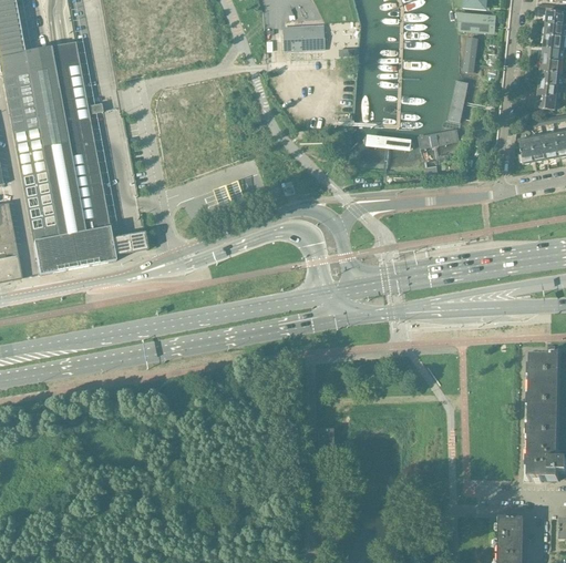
[(110,224),(76,40),(61,43),(43,47),(26,50),(18,6),(17,0),(0,0),(0,54),(41,273),(53,270),(101,262),(116,258),(115,253),(135,249),(148,247),(145,229),(133,232),(116,235),(114,223),(110,224)]
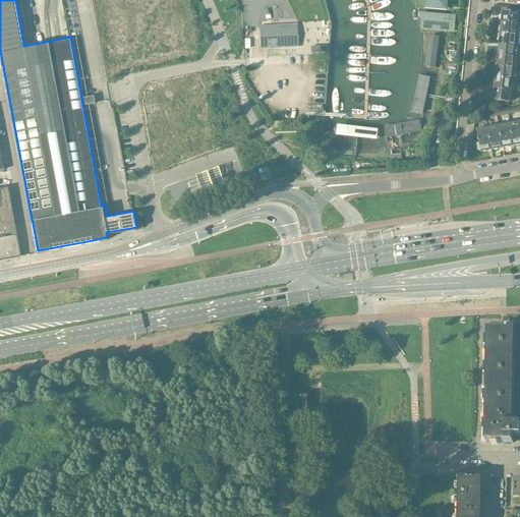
[(519,8),(504,7),(504,10),(502,11),(502,16),(503,17),(519,19),(519,8)]
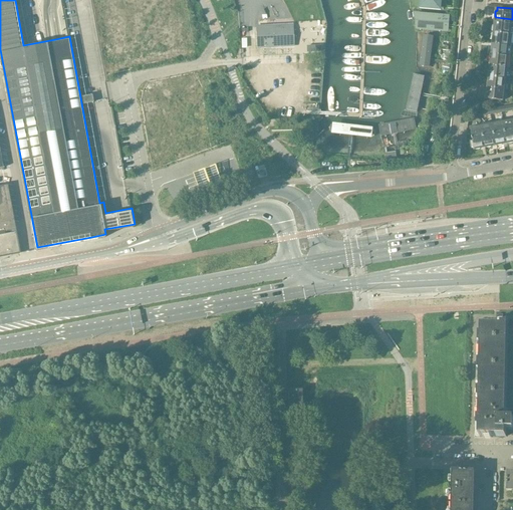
[(414,9),(418,26),(450,28),(451,11),(414,9)]
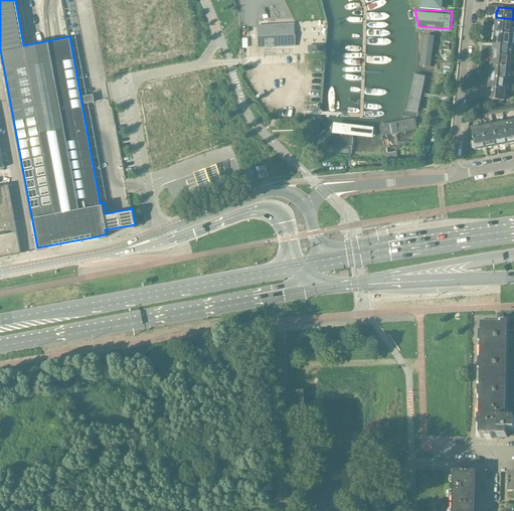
[(513,19),(497,17),(496,22),(495,21),(494,28),(511,30),(511,29),(512,28),(512,25),(513,25),(513,19)]
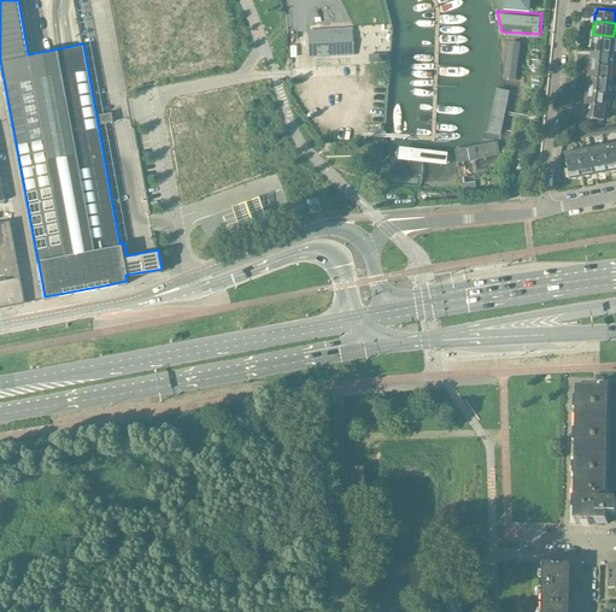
[(353,51),(352,27),(352,24),(347,24),(347,25),(345,25),(345,23),(338,24),(338,27),(309,29),(310,53),(353,51)]
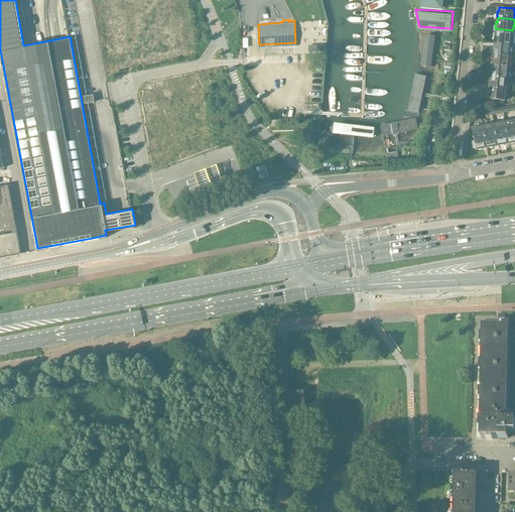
[(512,30),(495,28),(494,36),(496,36),(495,40),(511,41),(511,36),(512,35),(512,32),(512,31),(512,30)]
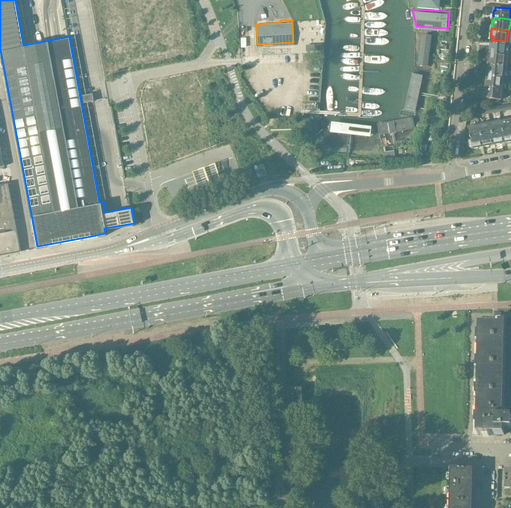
[(419,61),(430,62),(433,33),(422,31),(419,61)]
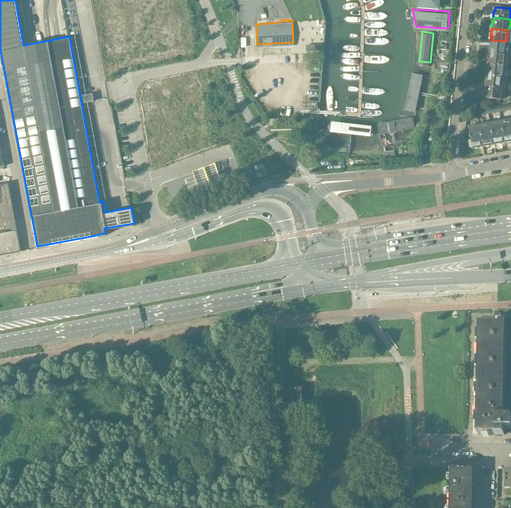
[(507,41),(491,40),(491,43),(490,44),(489,49),(490,50),(506,52),(506,51),(507,47),(506,46),(507,41)]
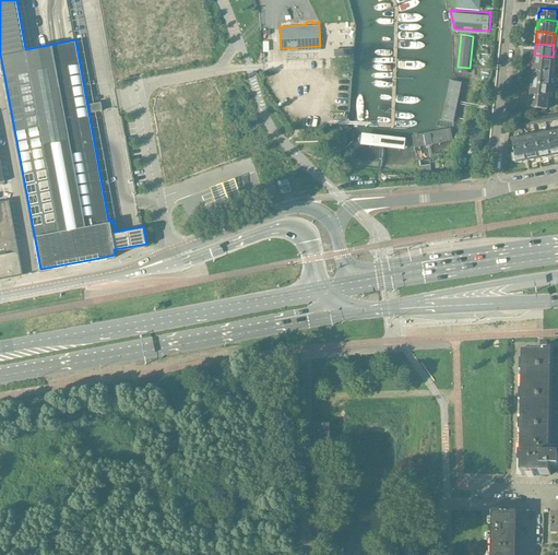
[(555,57),(553,57),(535,55),(535,57),(534,58),(533,62),(535,65),(534,69),(554,71),(554,70),(555,57)]
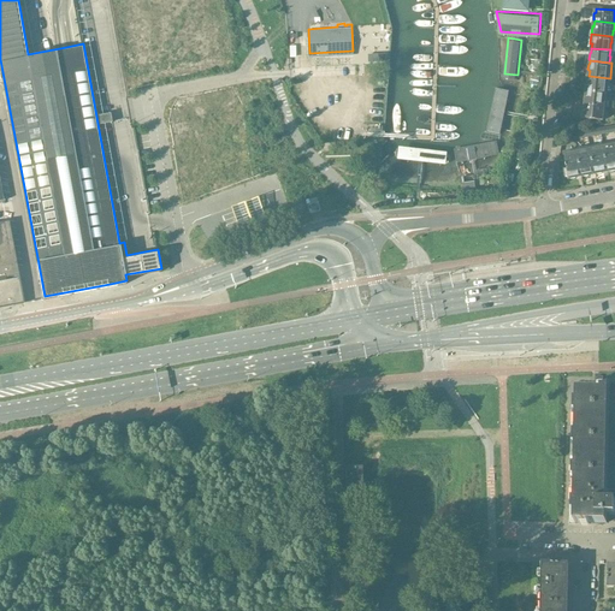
[(610,78),(589,76),(589,79),(586,78),(586,88),(605,89),(609,90),(610,78)]
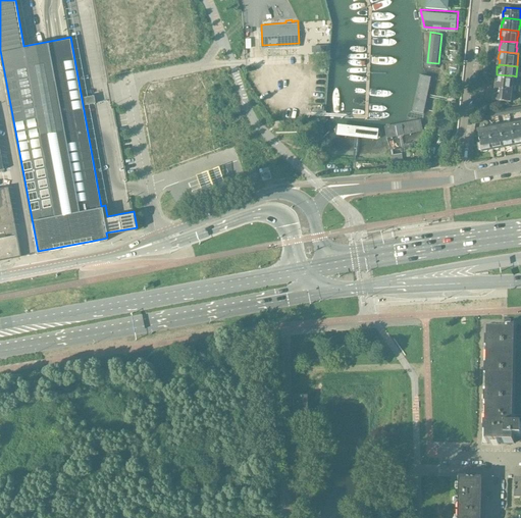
[(513,75),(497,74),(496,82),(497,82),(497,86),(512,88),(512,82),(513,81),(514,78),(513,76),(513,75)]
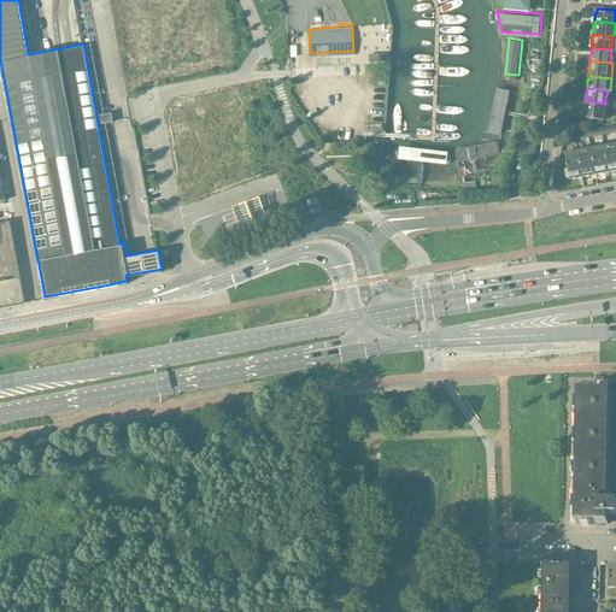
[(605,104),(587,101),(587,103),(585,104),(585,110),(586,111),(586,115),(604,117),(604,110),(605,109),(605,105),(605,104)]
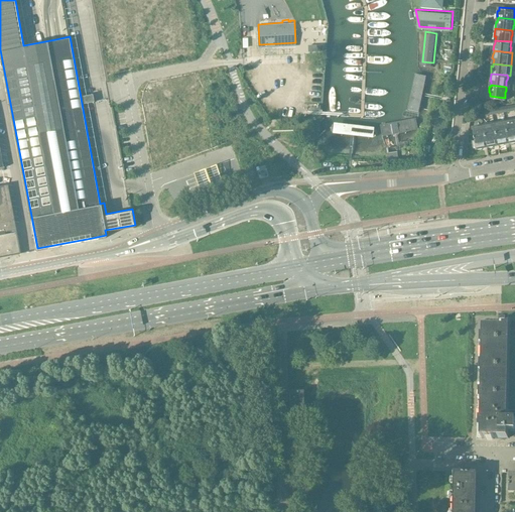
[(93,92),(83,94),(84,102),(94,100),(93,92)]
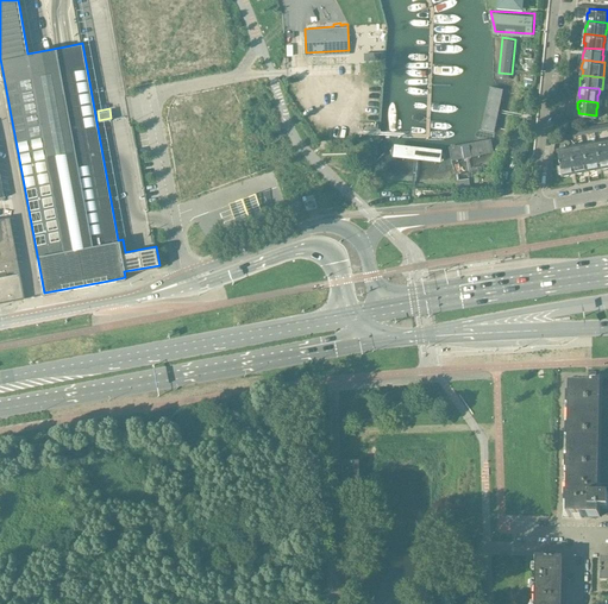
[(526,137),(514,136),(513,144),(525,145),(526,137)]
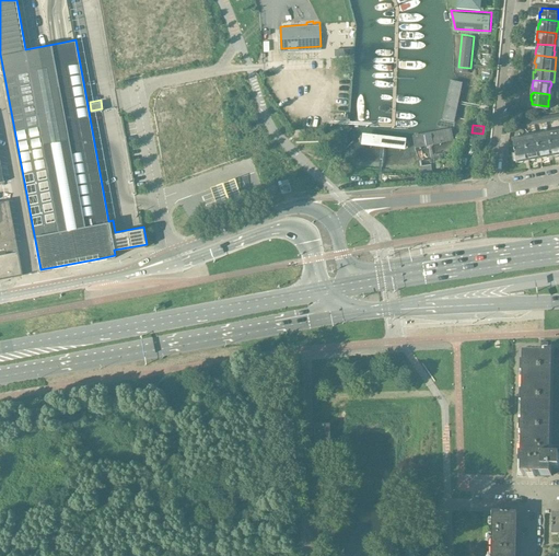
[(558,128),(556,129),(555,129),(551,129),(550,130),(549,130),(554,152),(554,151),(555,152),(558,151),(558,128)]
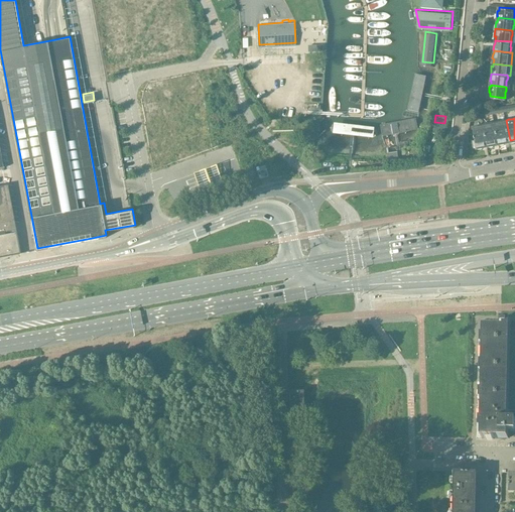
[(502,121),(500,121),(497,121),(496,122),(495,122),(499,142),(499,141),(500,142),(505,142),(505,140),(510,140),(506,120),(502,121)]
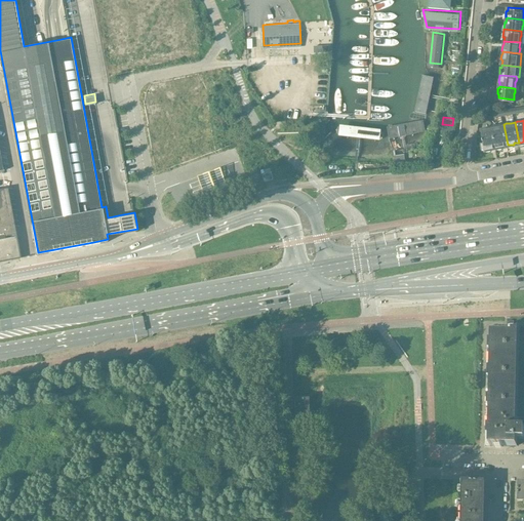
[(451,127),(442,124),(439,131),(449,134),(451,127)]
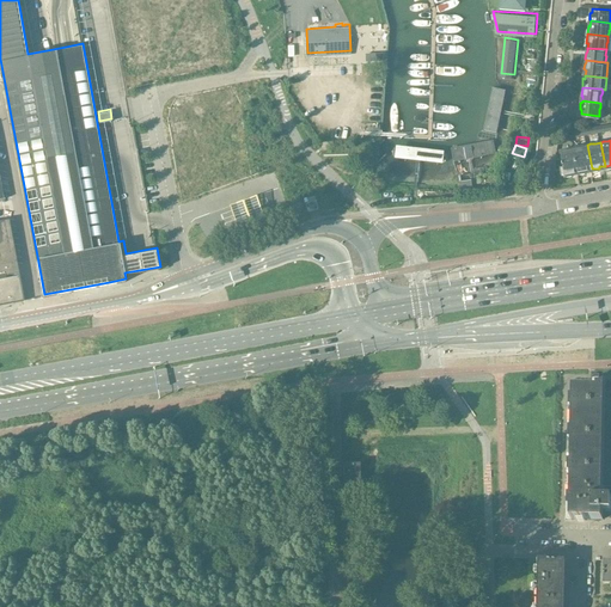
[(582,146),(581,146),(576,146),(575,147),(579,170),(580,171),(586,170),(586,169),(592,169),(587,145),(582,146)]
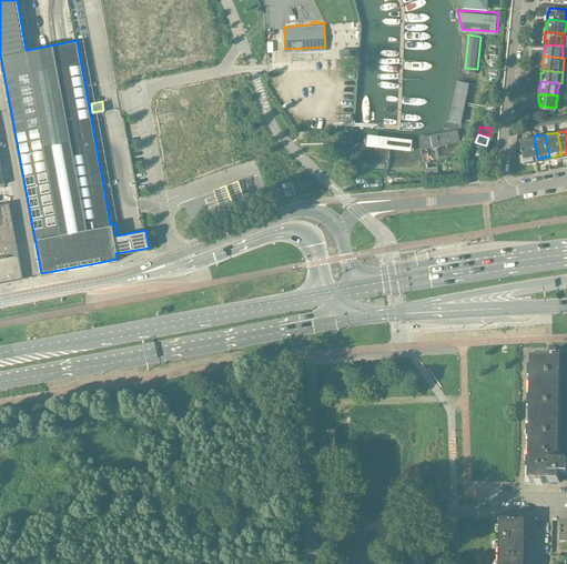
[(528,138),(527,138),(523,138),(523,139),(520,139),(523,152),(520,153),(522,160),(525,160),(525,161),(526,160),(527,161),(532,161),(532,159),(537,158),(534,137),(528,138)]
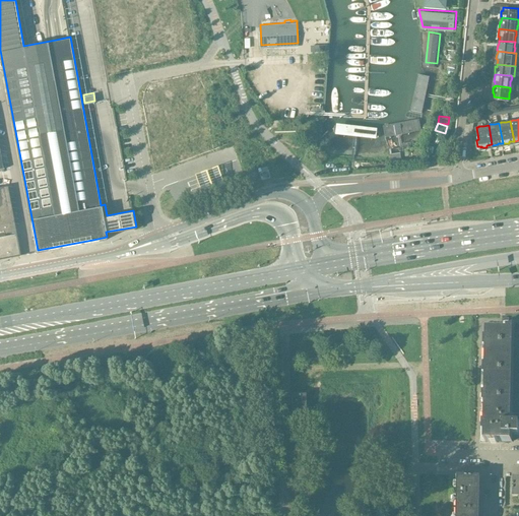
[(0,256),(19,253),(20,253),(13,216),(14,216),(12,209),(9,210),(4,185),(0,185),(0,167),(3,167),(0,150),(0,256)]
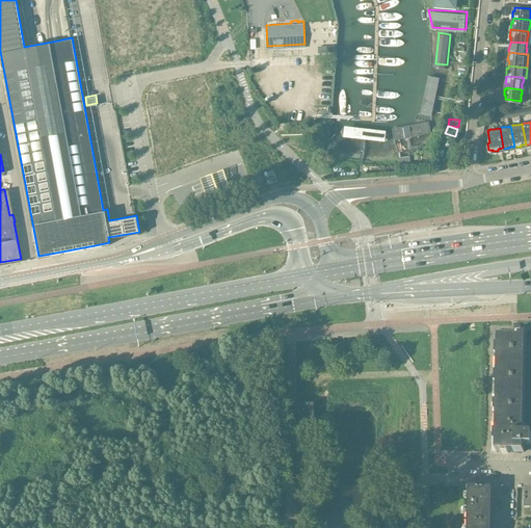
[(409,154),(399,156),(400,166),(410,165),(416,165),(415,162),(410,162),(409,154)]
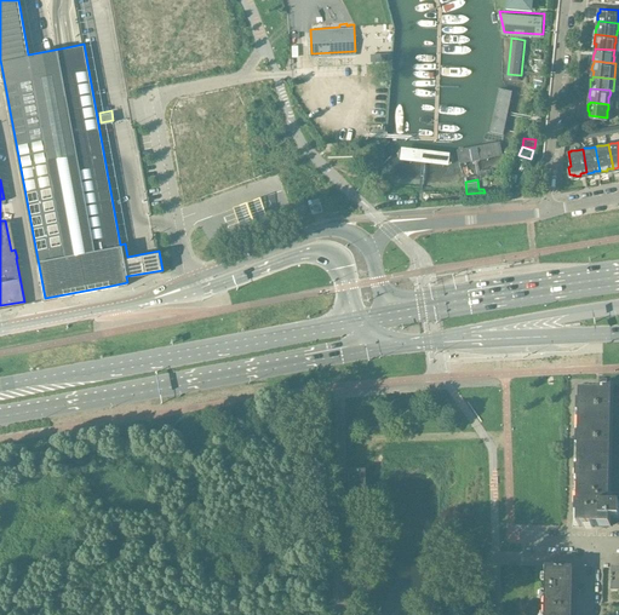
[(261,196),(233,206),(241,229),(269,219),(261,196)]
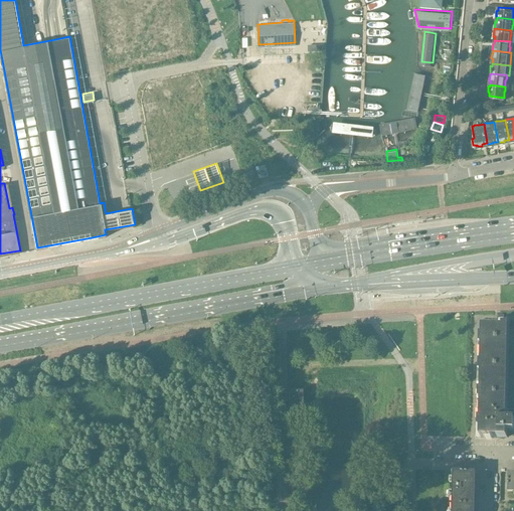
[(479,326),(477,434),(508,434),(508,428),(513,428),(513,415),(508,416),(508,405),(506,405),(508,324),(483,323),(483,326),(479,326)]
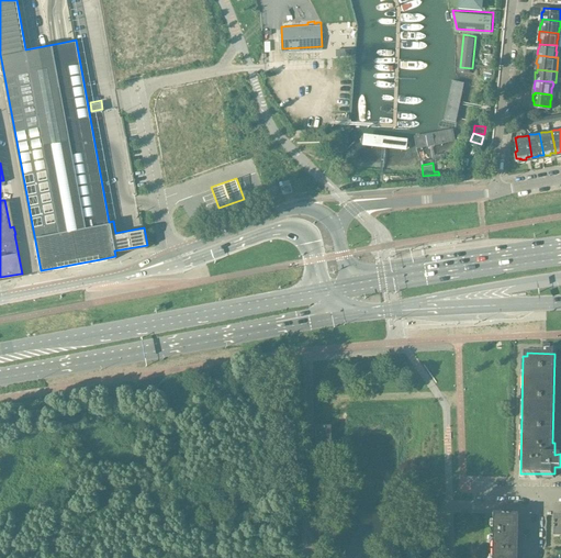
[(519,510),(495,510),(494,546),(503,546),(518,546),(519,531),(519,526),(519,510)]
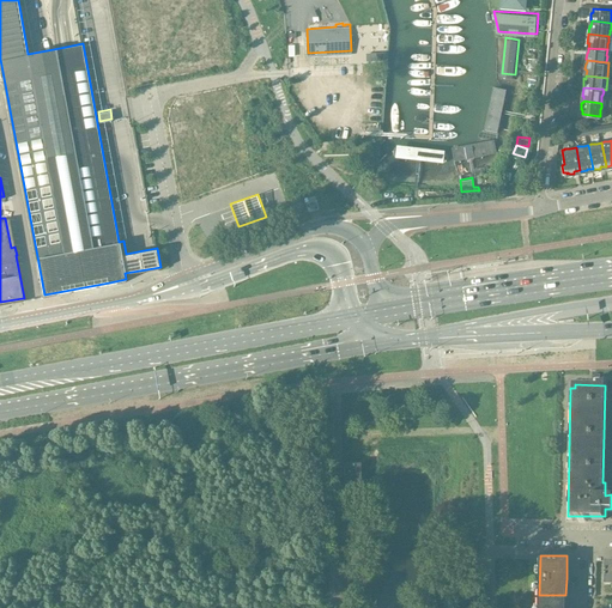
[(565,607),(565,595),(549,595),(539,595),(539,607),(565,607)]
